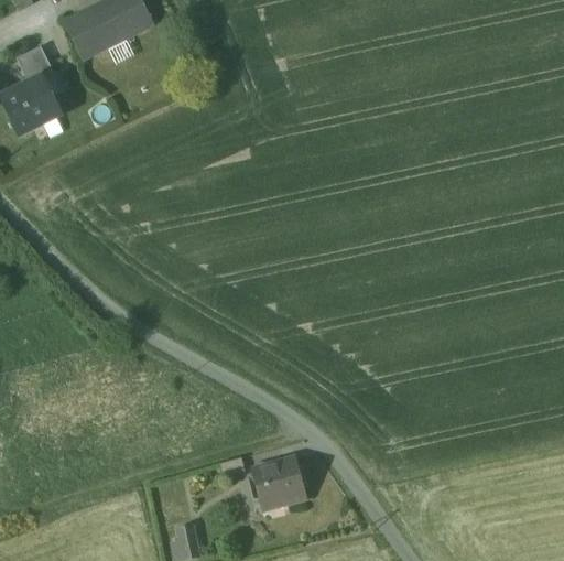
[(106,0),(107,2),(66,23),(84,58),(108,46),(116,62),(134,53),(126,38),(153,23),(141,0),(106,0)]
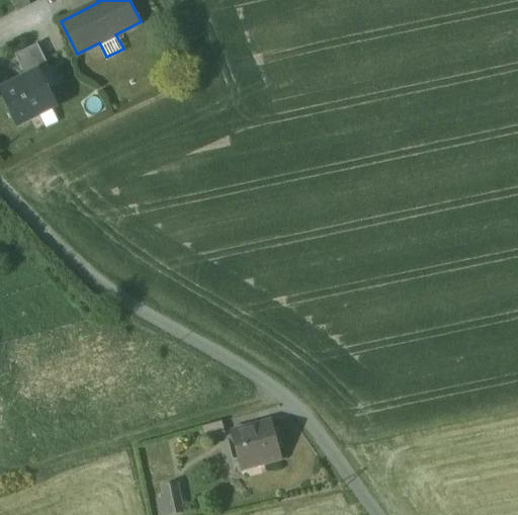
[(37,43),(15,54),(27,77),(38,71),(39,71),(50,66),(37,43)]
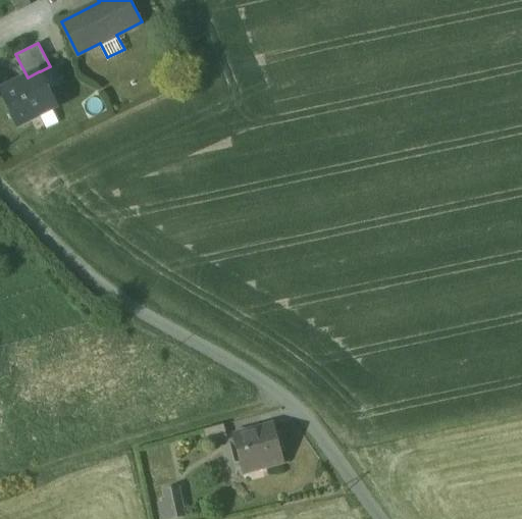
[(28,78),(1,91),(18,125),(57,106),(40,71),(39,71),(28,78)]
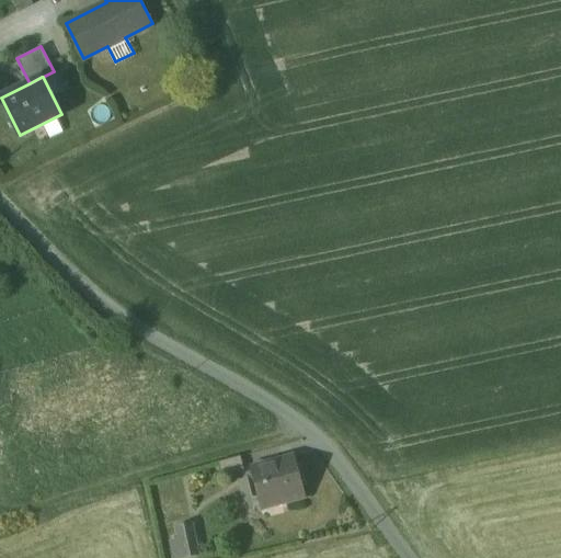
[(293,456),(250,469),(263,511),(306,497),(293,456)]
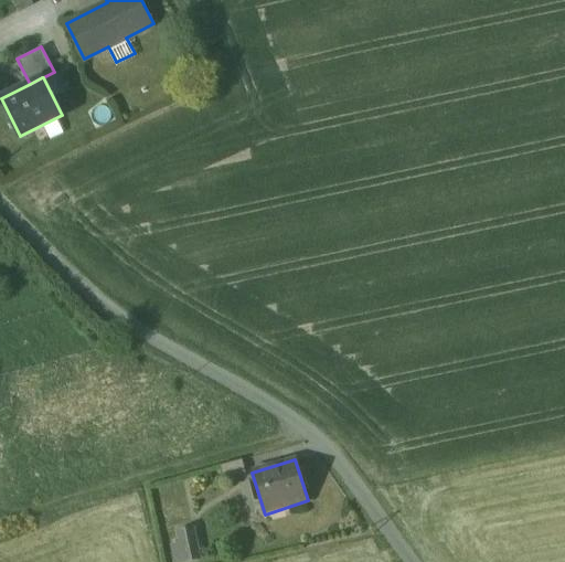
[(198,549),(192,527),(178,530),(183,552),(198,549)]
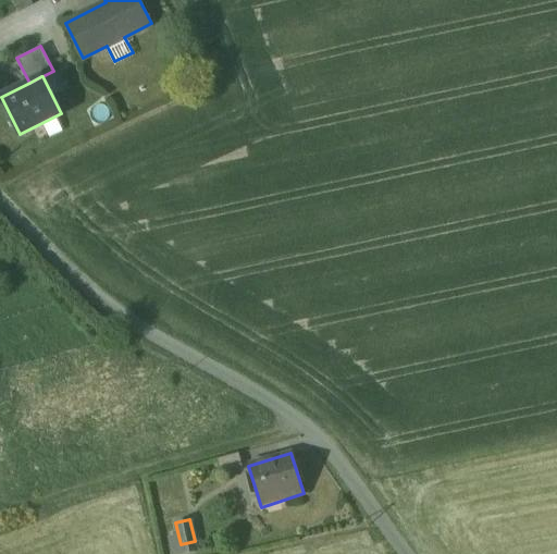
All buildings are outlined.
